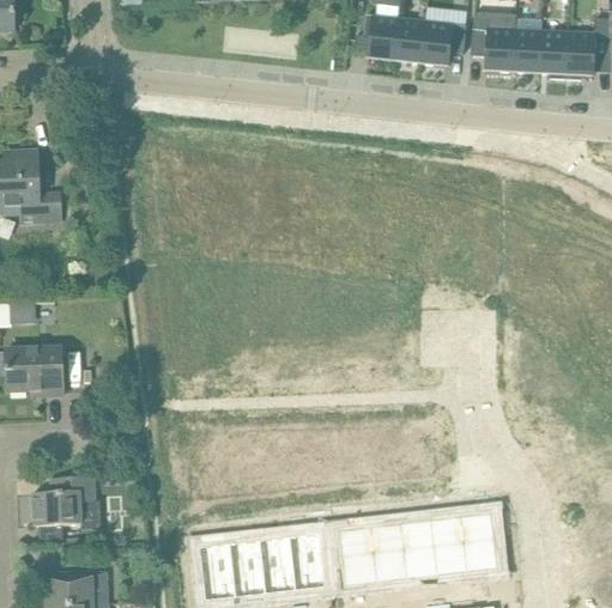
[(0,0),(0,29),(16,29),(14,0),(0,0)]
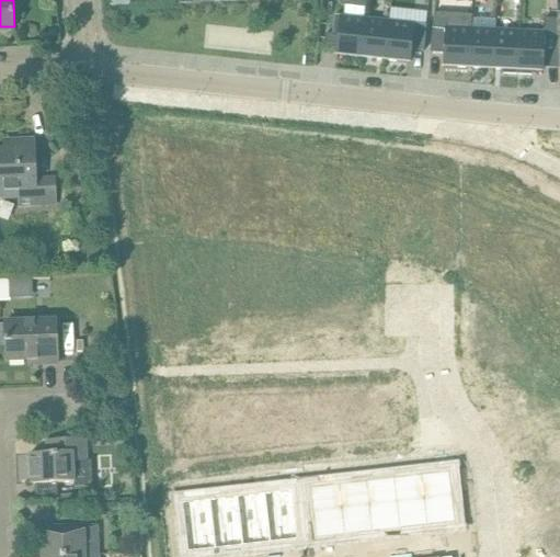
[(327,31),(326,41),(339,42),(338,52),(363,55),(367,15),(364,15),(365,4),(346,2),(346,10),(345,13),(335,12),(333,31),(327,31)]
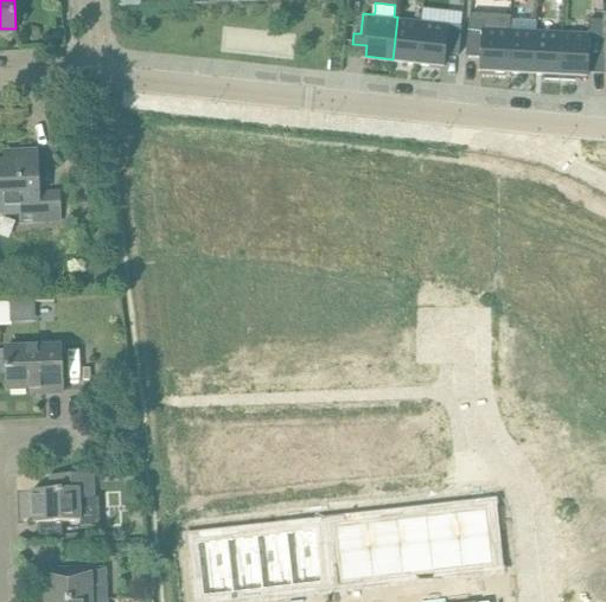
[(470,20),(469,53),(483,55),(482,69),(509,70),(511,27),(512,15),(511,15),(485,14),(484,21),(471,21),(470,20)]
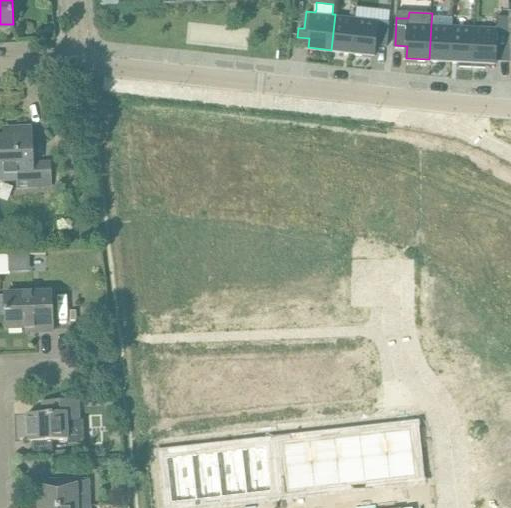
[(335,14),(331,50),(352,52),(356,16),(335,14)]
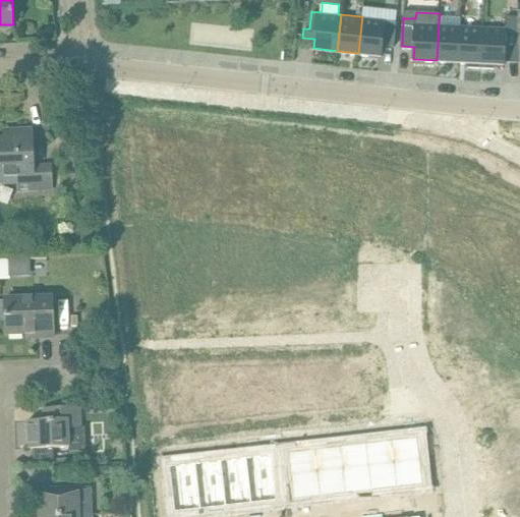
[(362,16),(358,53),(381,55),(383,44),(395,45),(397,20),(385,19),(362,16)]
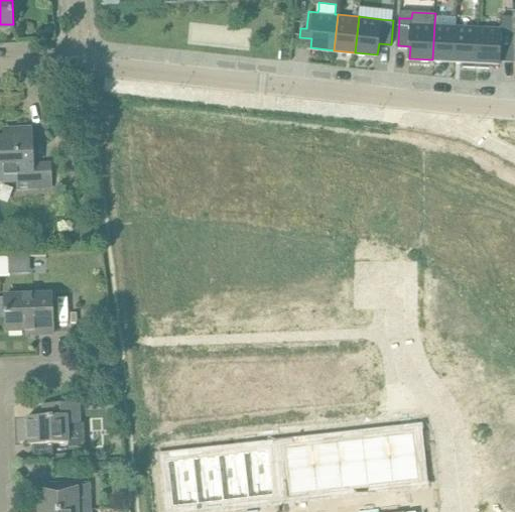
[(434,23),(432,59),(454,60),(456,24),(434,23)]
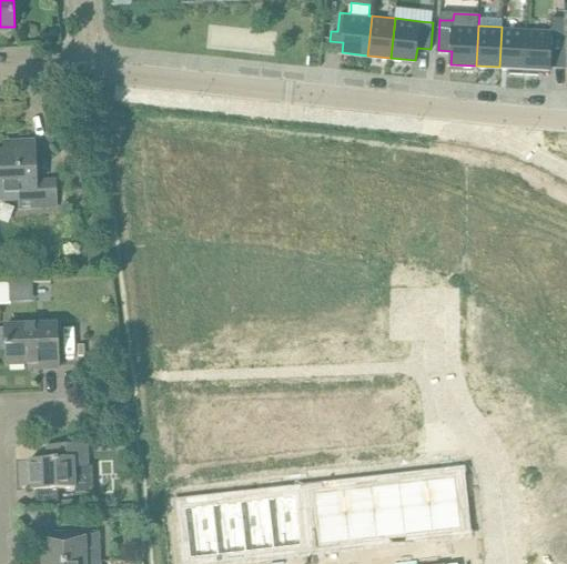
[(502,27),(499,67),(510,68),(509,71),(510,71),(525,72),(527,28),(502,27)]
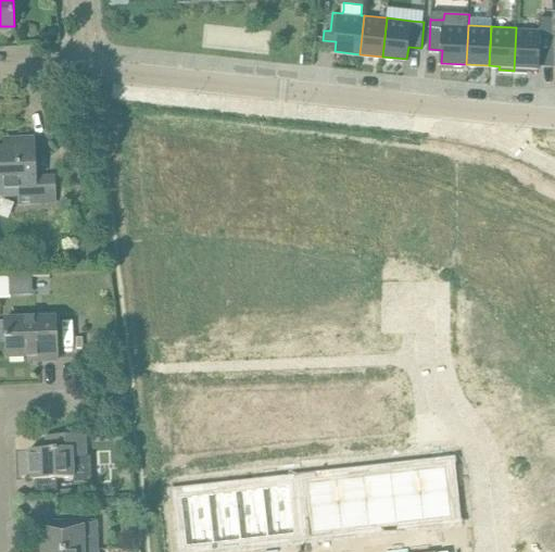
[(516,27),(514,71),(516,71),(528,71),(529,67),(538,67),(540,28),(516,27)]
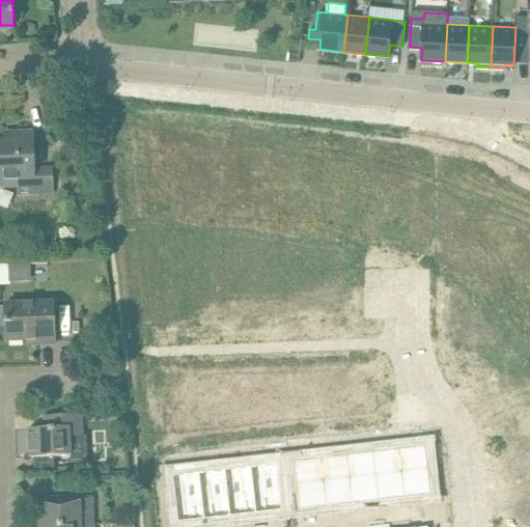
[(16,140),(0,140),(0,183),(34,182),(34,190),(53,190),(52,166),(34,167),(32,130),(16,131),(16,140)]
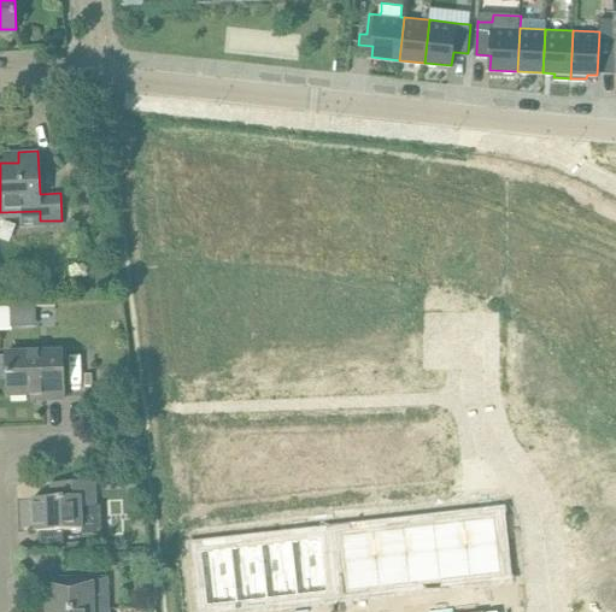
[(12,302),(0,301),(0,327),(13,327),(12,302)]
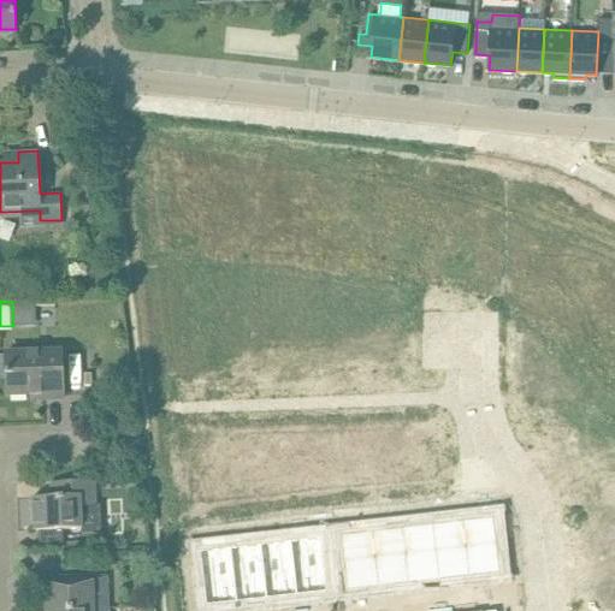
[(6,351),(0,351),(0,375),(7,375),(9,392),(33,391),(42,391),(42,397),(64,396),(63,346),(39,348),(6,349),(6,351)]
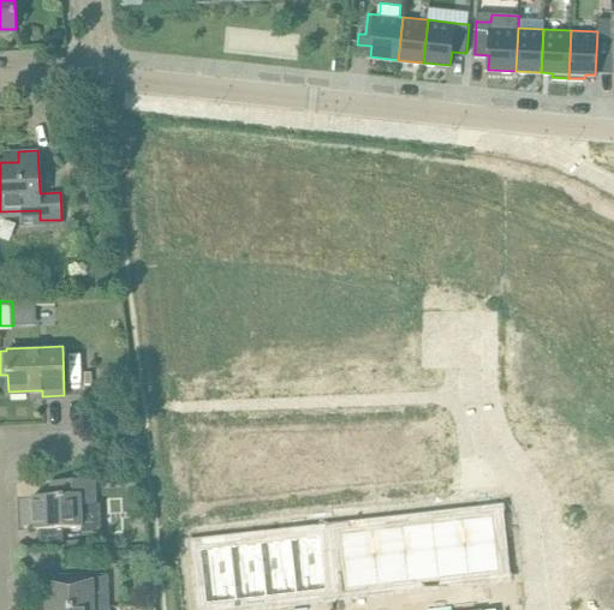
[(52,492),(33,494),(35,526),(83,525),(82,502),(96,501),(95,477),(52,478),(52,492)]
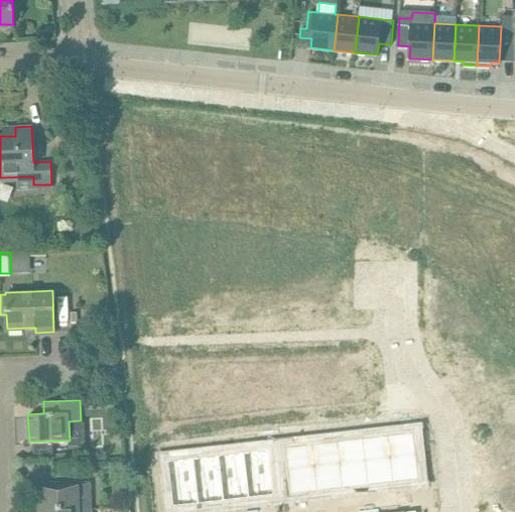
[(414,430),(388,433),(393,480),(419,477),(414,430)]
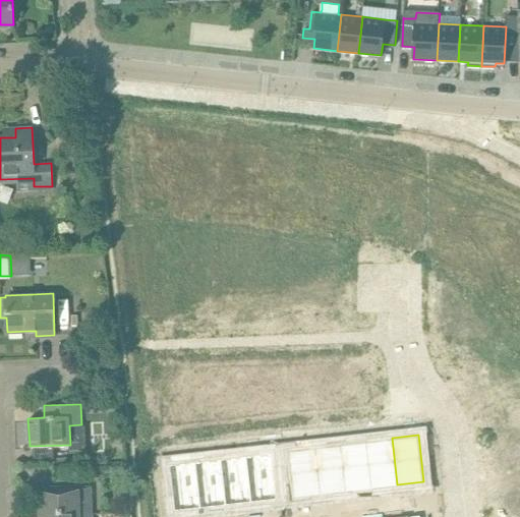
[(392,438),(366,441),(371,487),(397,484),(392,438)]
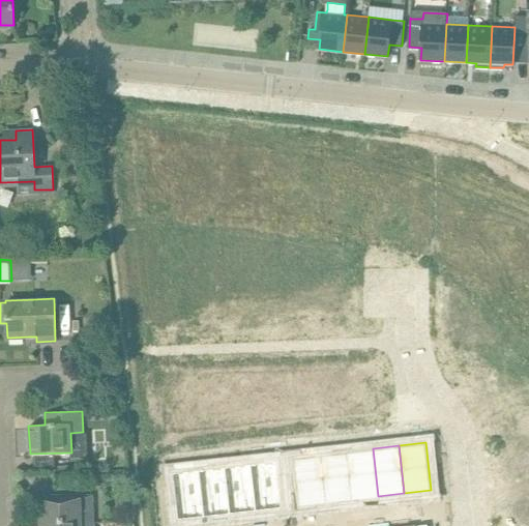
[(373,448),(347,451),(352,499),(378,496),(373,448)]
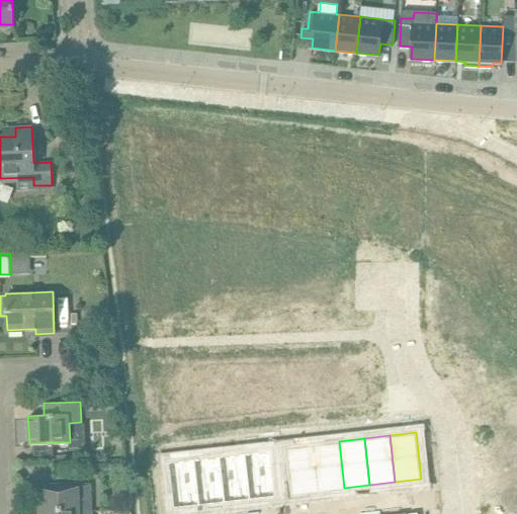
[(339,441),(314,444),(319,491),(344,488),(339,441)]
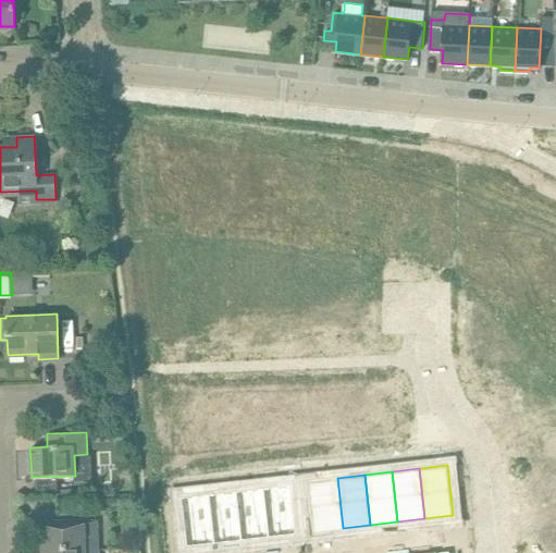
[(337,478),(309,481),(314,531),(343,528),(337,478)]
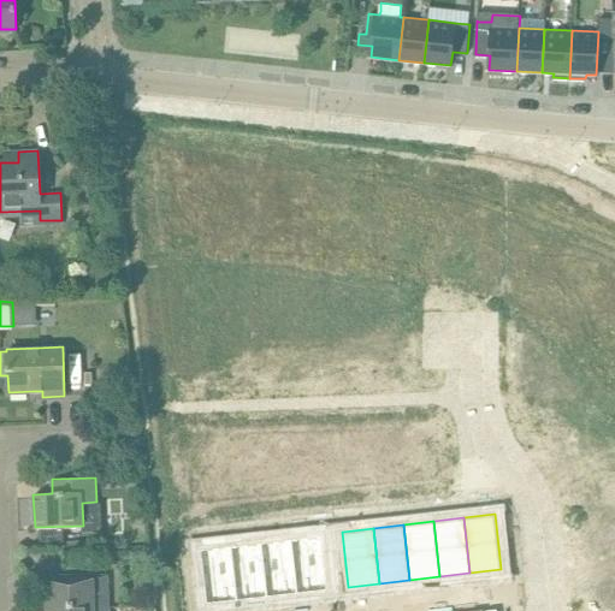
[(323,533),(291,537),(297,593),(329,589),(323,533)]
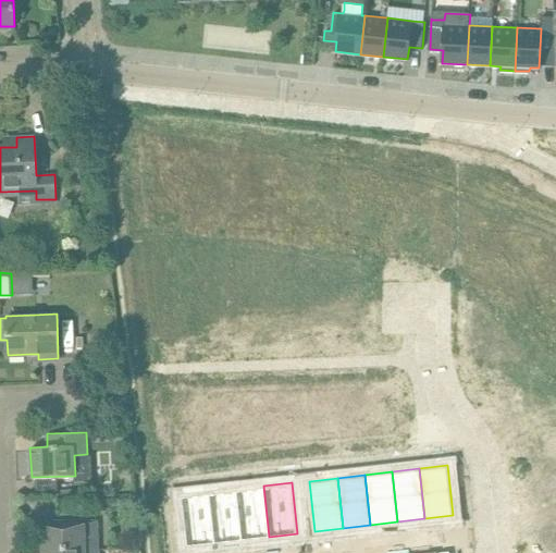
[(263,486),(236,489),(242,539),(269,537),(263,486)]
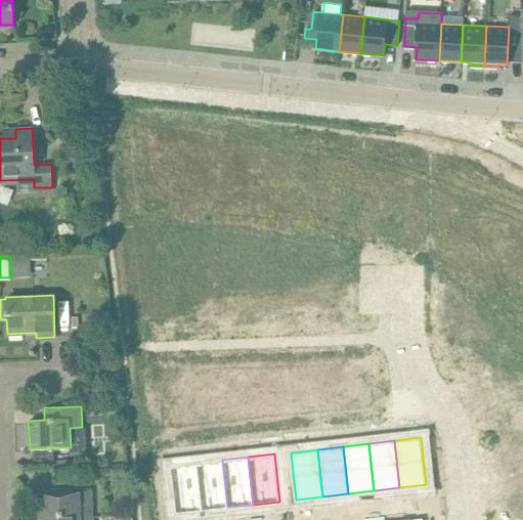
[(222,460),(197,463),(202,510),(227,507),(222,460)]
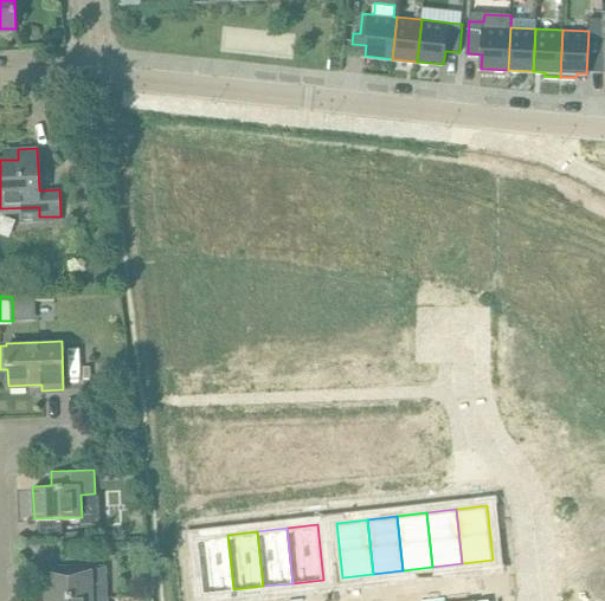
[(227,535),(197,538),(203,593),(233,589),(227,535)]
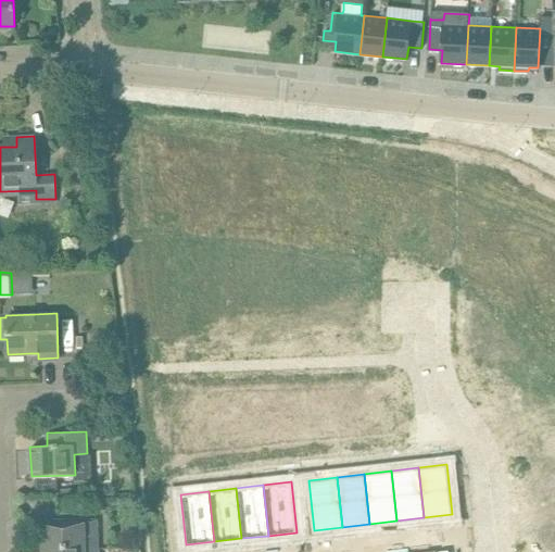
[(93,492),(58,494),(59,512),(93,510),(93,492)]
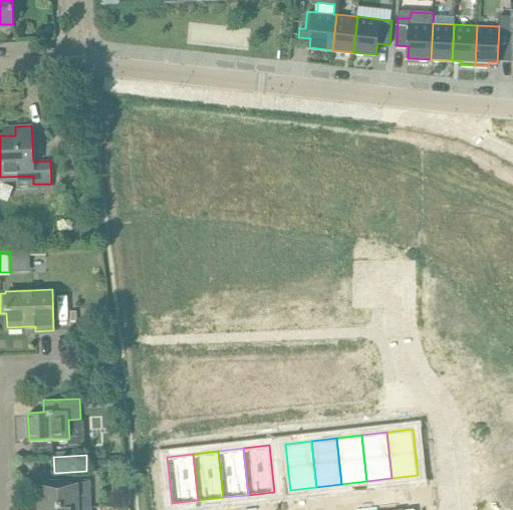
[(78,479),(38,480),(39,507),(91,504),(90,497),(90,478),(78,479)]
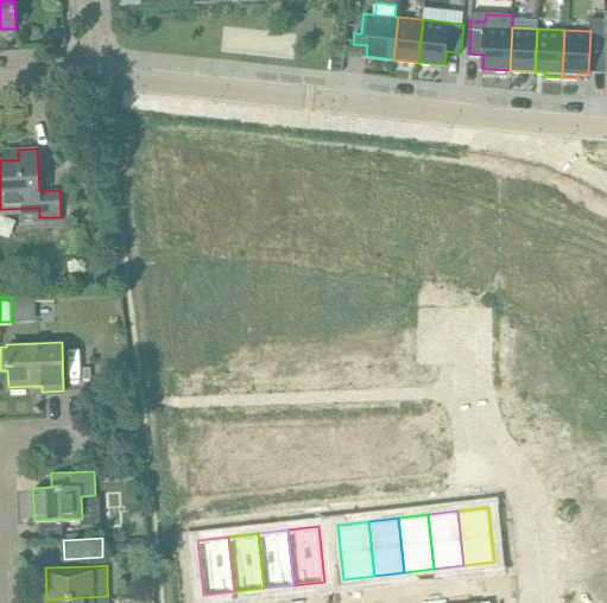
[(481,590),(467,591),(468,601),(482,598),(481,590)]
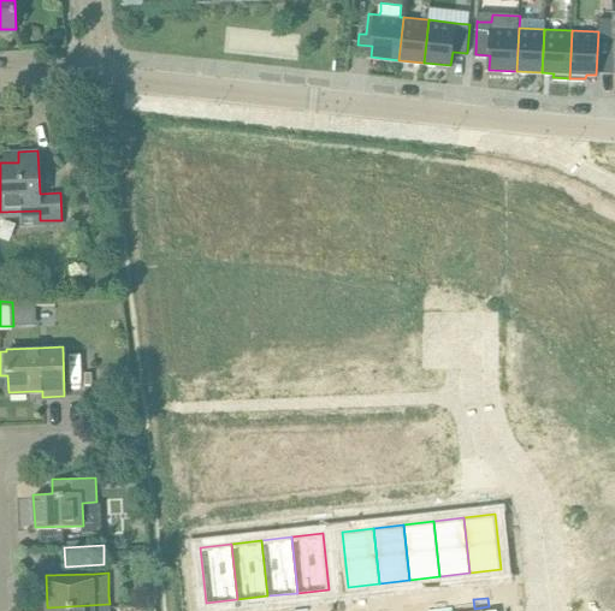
[(457,600),(443,603),(443,610),(451,610),(459,610),(457,600)]
